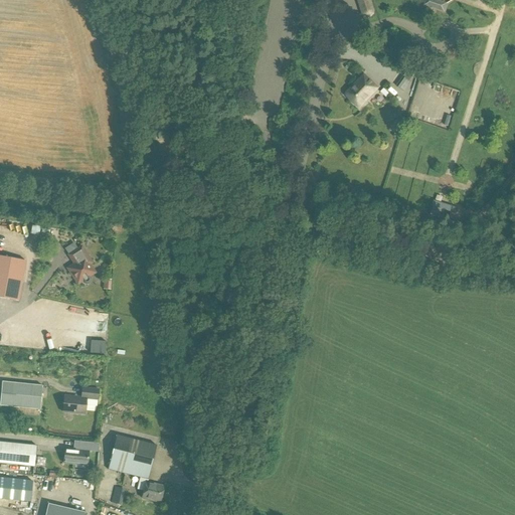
[(356,0),(362,15),(363,16),(364,17),(366,18),(368,18),(372,17),(374,14),(375,10),(371,0),(356,0)]
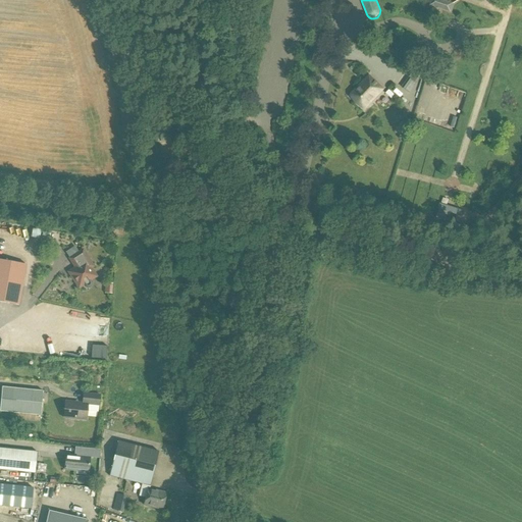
[(440,0),(431,0),(430,5),(450,12),(453,4),(440,0)]
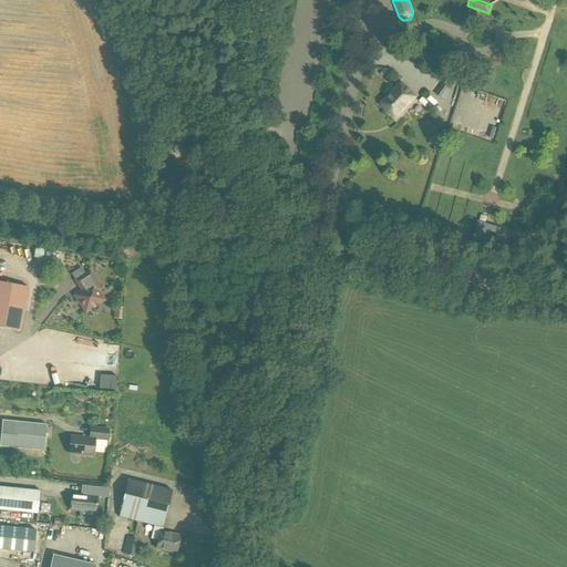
[(397,117),(415,98),(401,85),(383,105),(397,117)]
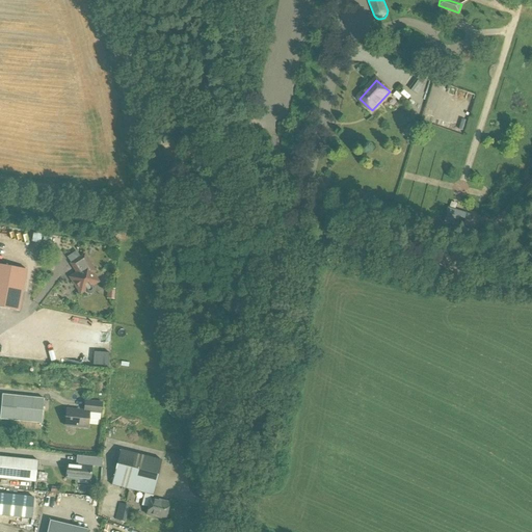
[(424,85),(417,80),(409,89),(418,95),(424,85)]
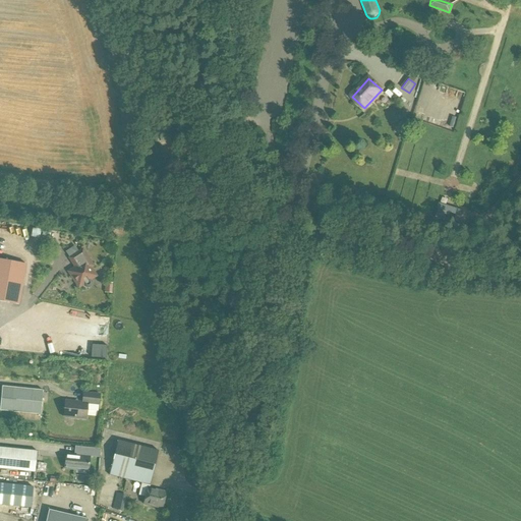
[(166,127),(159,129),(163,141),(170,140),(166,127)]
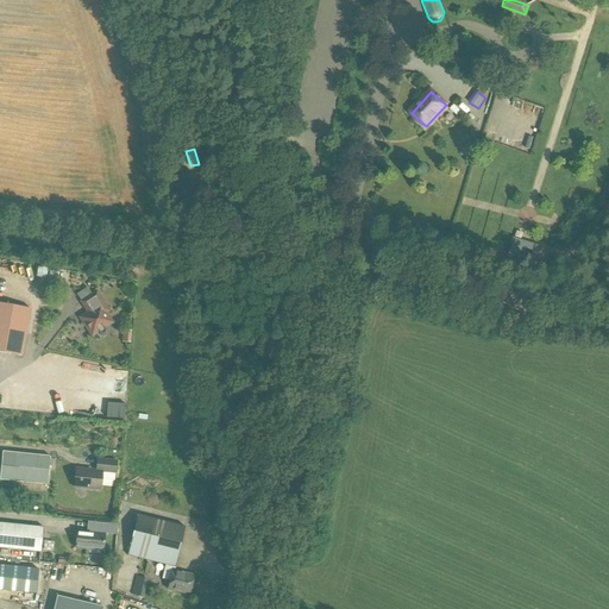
[(545,248),(512,238),(507,257),(522,261),(525,251),(542,256),(545,248)]
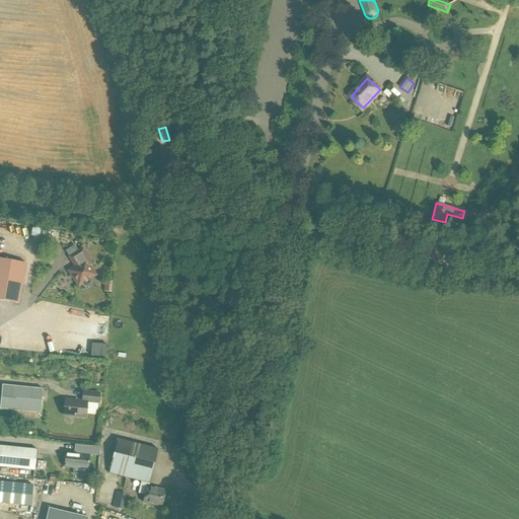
[(91,285),(92,284),(92,281),(90,279),(96,275),(90,267),(93,265),(82,248),(70,257),(76,268),(71,272),(71,274),(73,277),(79,287),(83,284),(84,286),(86,287),(89,287),(91,285)]
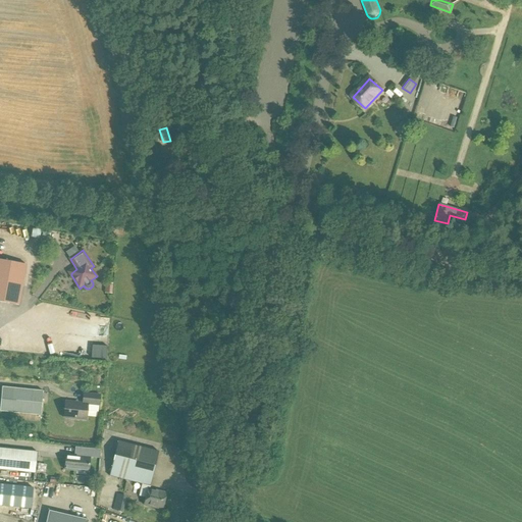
[(0,302),(19,306),(27,265),(0,259),(0,302)]
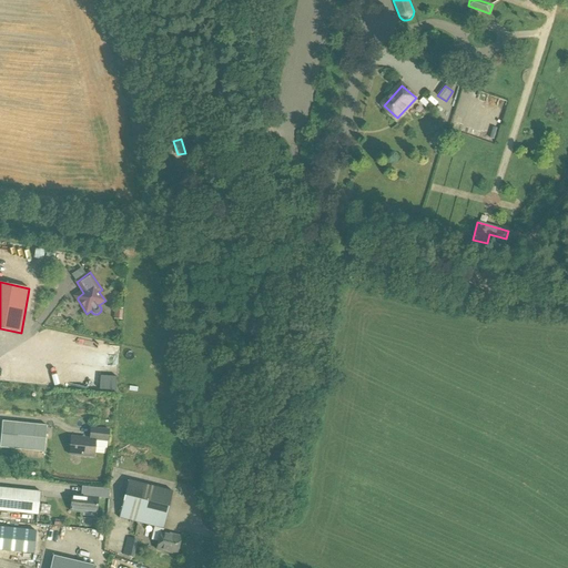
[(0,447),(44,453),(47,425),(2,422),(0,446),(0,447)]
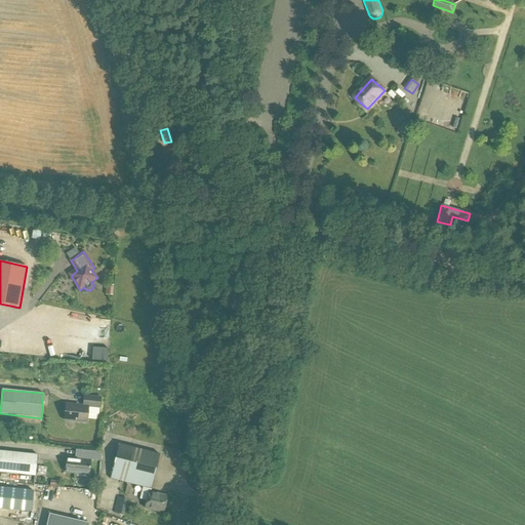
[(99,408),(101,397),(84,396),(83,405),(66,404),(65,420),(86,422),(87,413),(98,414),(98,408),(99,408)]
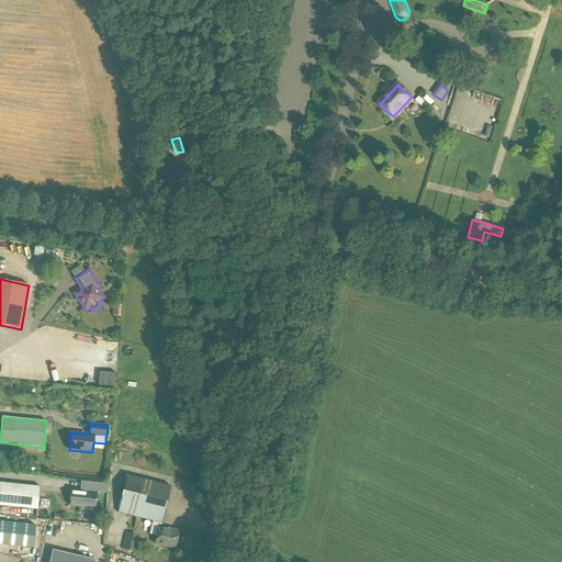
[(161,524),(170,486),(126,475),(117,513),(153,521),(150,535),(157,536),(155,543),(176,549),(179,531),(160,527),(161,524)]
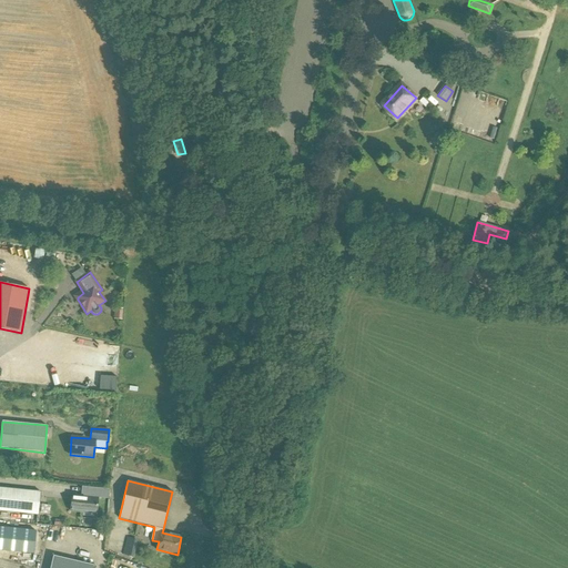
[(0,510),(38,515),(41,492),(0,487),(0,510)]
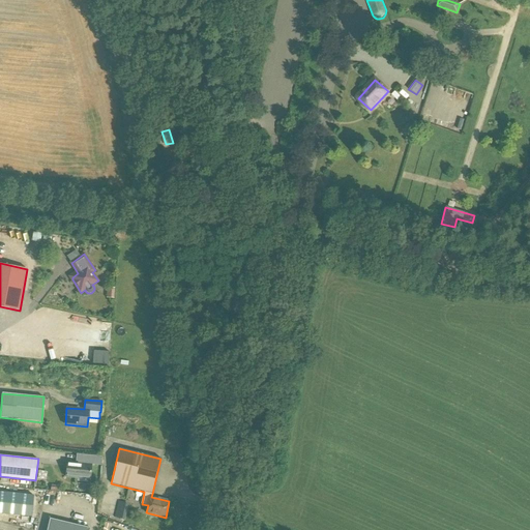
[(100,466),(101,457),(88,455),(88,464),(91,465),(100,466)]
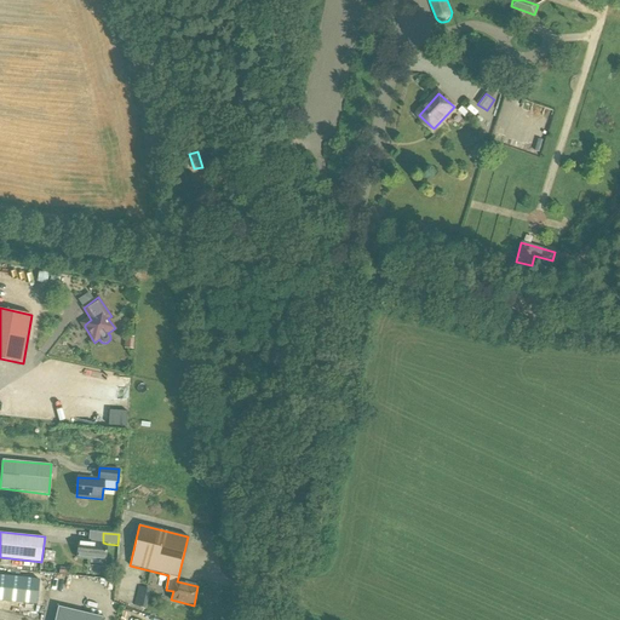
[(105,561),(107,544),(103,543),(79,540),(78,557),(105,561)]
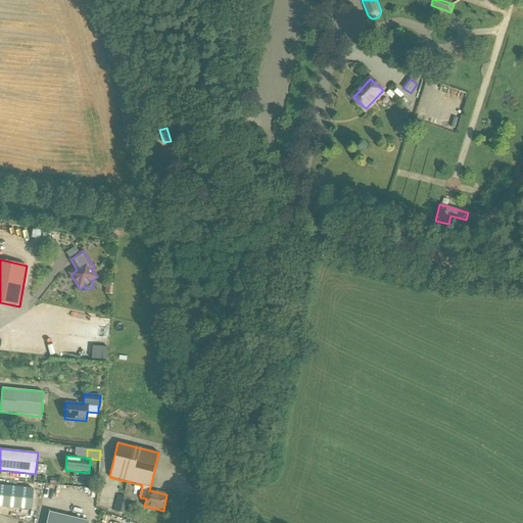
[(33,488),(0,484),(0,506),(31,509),(33,488)]
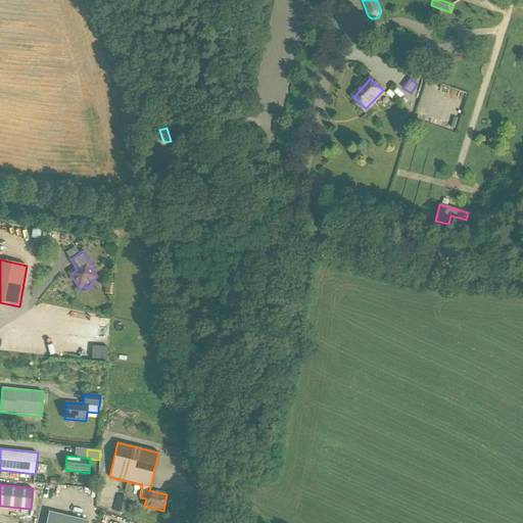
[(35,484),(33,492),(47,495),(48,487),(35,484)]
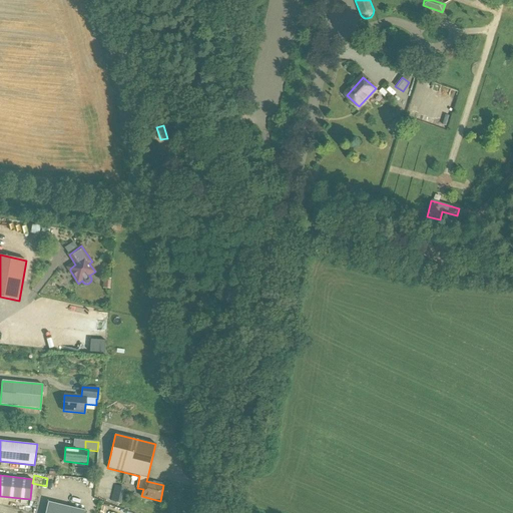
[(122,497),(112,495),(111,501),(120,503),(122,497)]
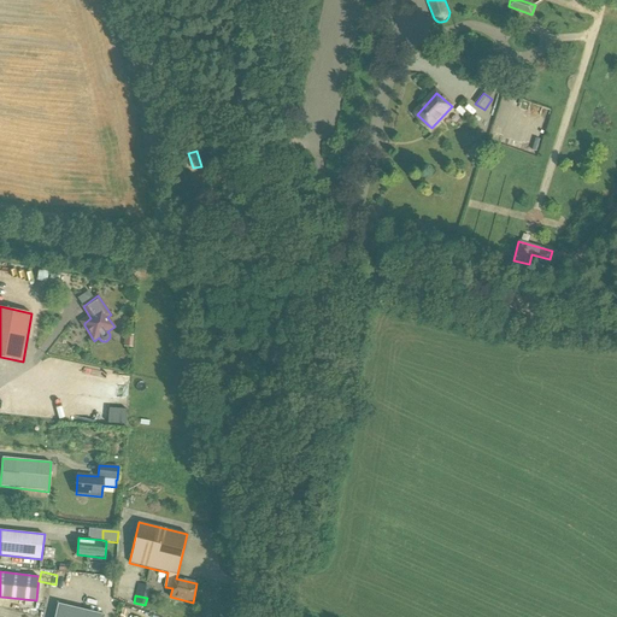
[(104,616),(105,615),(58,604),(54,616),(104,616)]
